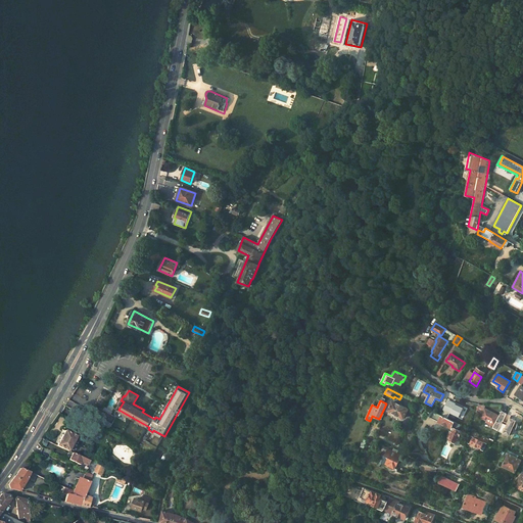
[(450,413),(459,417),(460,414),(463,408),(448,400),(443,410),(444,410),(441,416),(447,418),(450,413)]
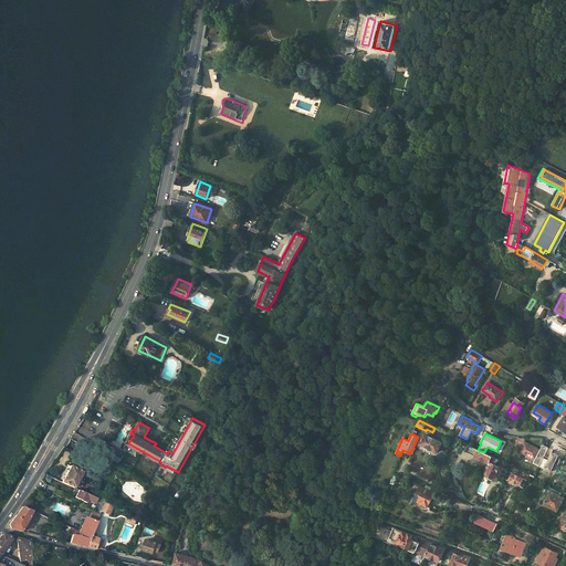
[(441,442),(426,435),(420,444),(437,452),(441,442)]
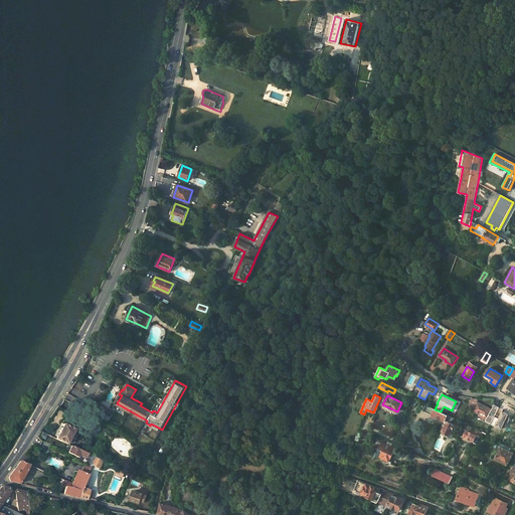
[(496,412),(498,407),(494,404),(490,410),(483,406),(483,405),(477,402),(472,410),(479,414),(478,415),(486,419),(485,420),(490,423),(496,412)]
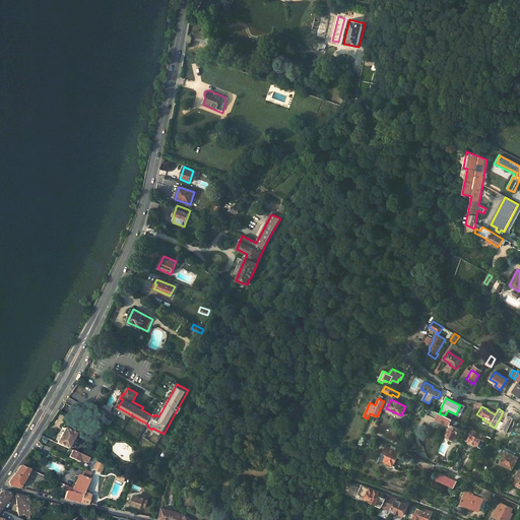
[(428,407),(426,411),(428,412),(427,414),(428,414),(428,415),(449,427),(452,419),(445,415),(439,413),(428,407)]
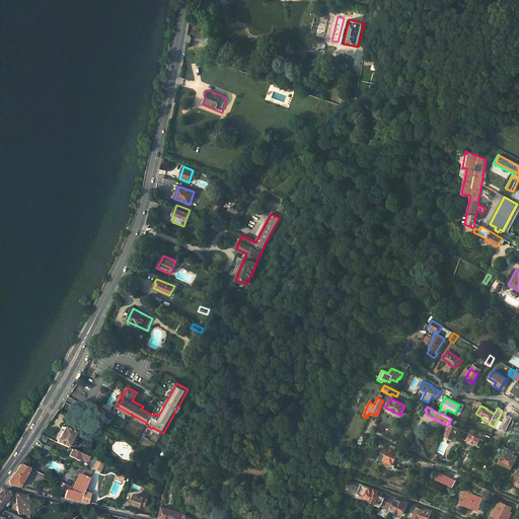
[(93,420),(84,415),(82,419),(85,421),(86,420),(92,423),(93,420)]
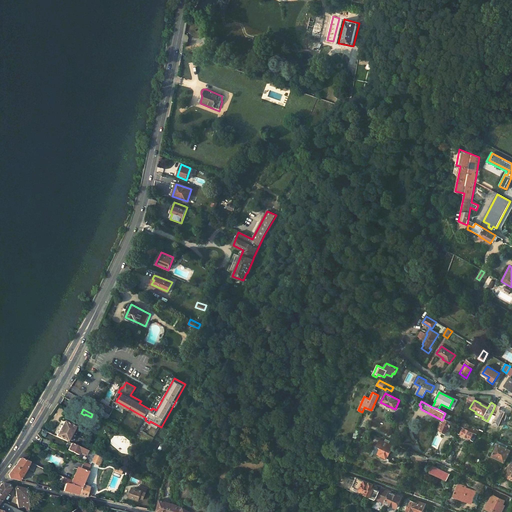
[(448,409),(446,413),(451,416),(458,419),(460,415),(450,410),(448,409)]
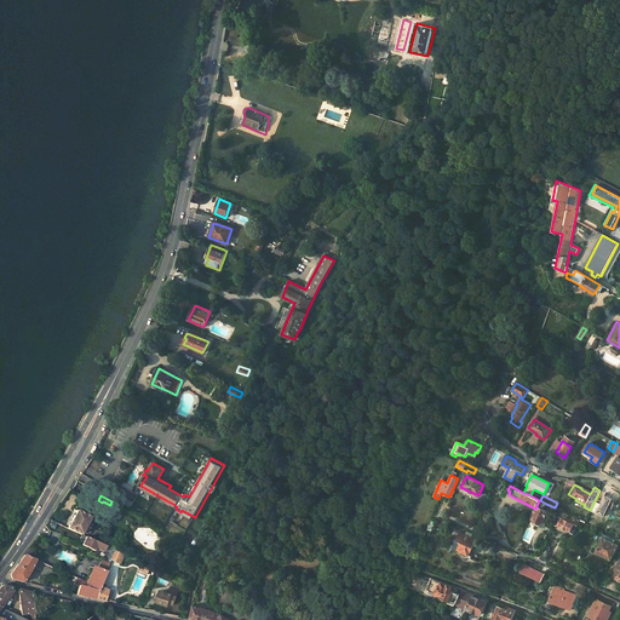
[(529,518),(532,520),(532,522),(539,526),(544,517),(545,517),(547,512),(539,509),(540,506),(544,509),(546,504),(540,500),(539,500),(535,509),(535,510),(537,510),(535,512),(534,511),(529,518)]
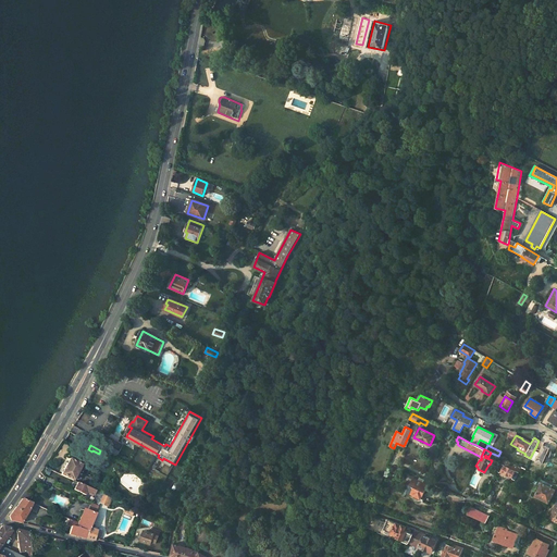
[(73,480),(81,463),(69,458),(61,475),(73,481),(73,480)]
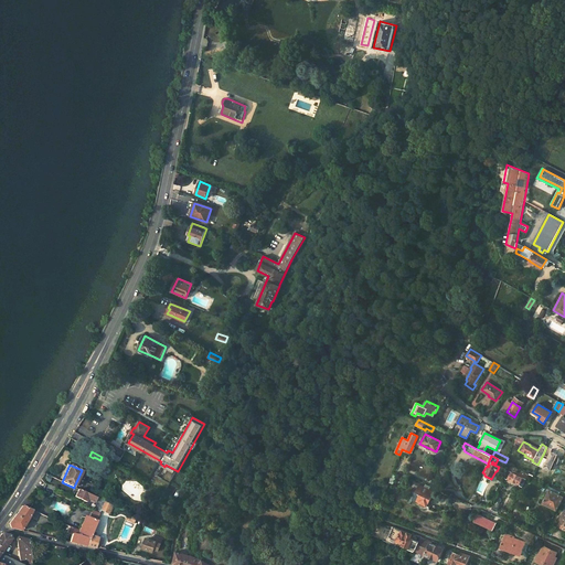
[(522,487),(529,475),(521,471),(519,476),(512,473),(514,468),(511,466),(504,479),(507,480),(508,478),(520,484),(519,486),(522,487)]
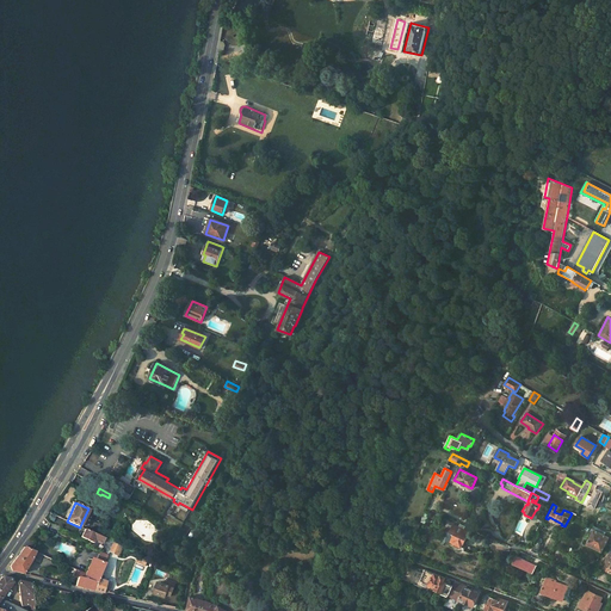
[(165,524),(178,531),(184,522),(171,514),(165,524)]
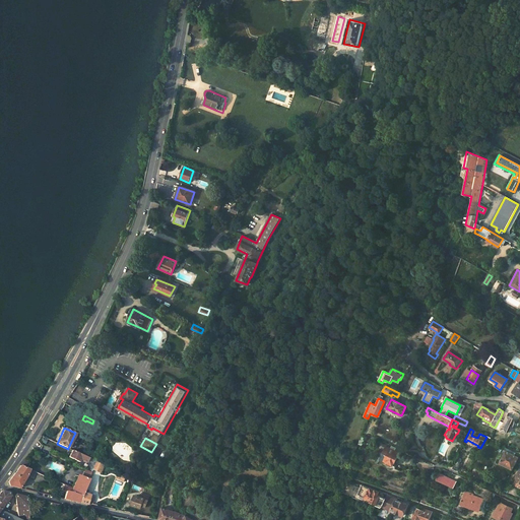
[(394,465),(399,453),(394,451),(396,448),(391,446),(390,449),(386,447),(381,459),(387,462),(387,463),(387,464),(387,465),(388,466),(389,466),(390,466),(391,466),(392,466),(393,465),(394,465)]
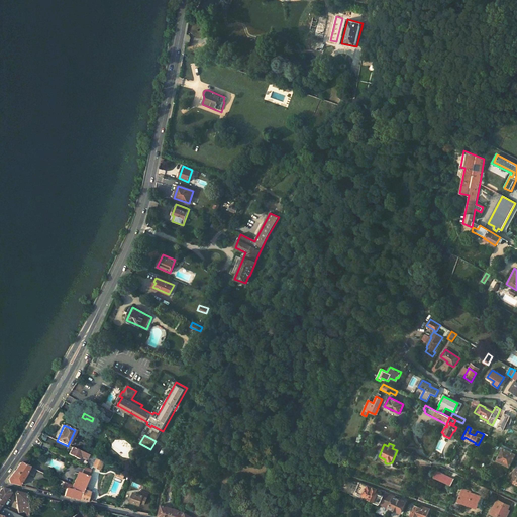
[(509,467),(515,455),(511,453),(513,449),(503,444),(499,452),(501,452),(497,460),(509,467)]
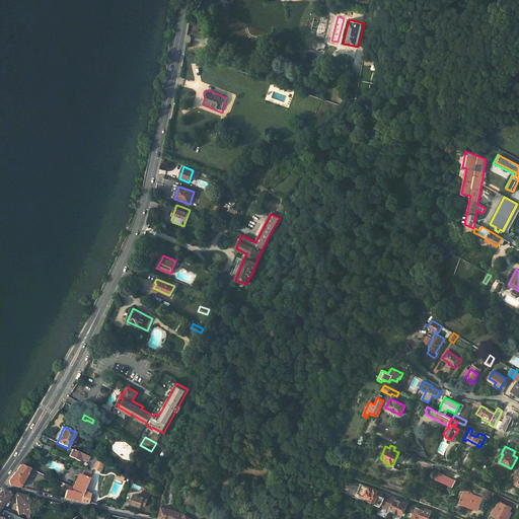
[(72,450),(70,456),(80,461),(81,459),(86,461),(88,457),(72,450)]
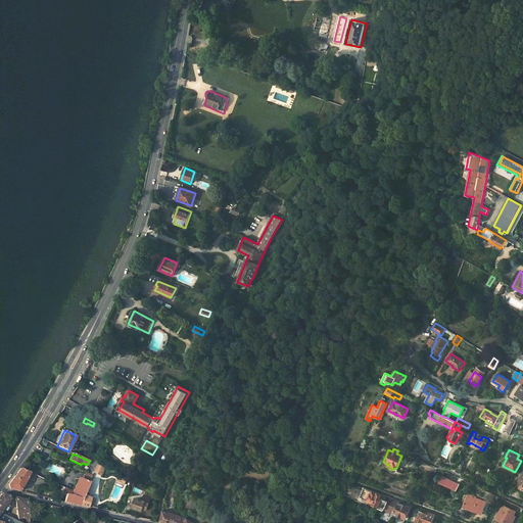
[(325,461),(327,467),(334,465),(332,459),(325,461)]
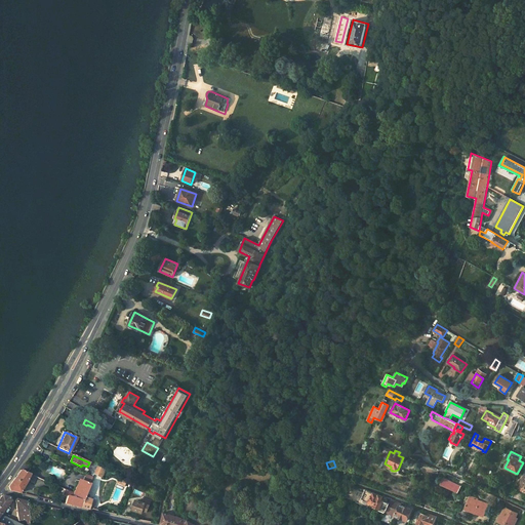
[(96,470),(94,474),(102,478),(105,470),(97,467),(96,470)]
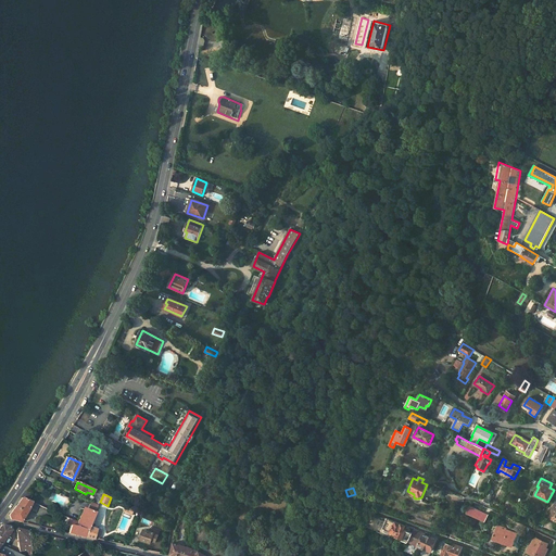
[(10,519),(22,521),(29,508),(37,512),(39,505),(33,502),(22,497),(17,504),(9,515),(10,519)]
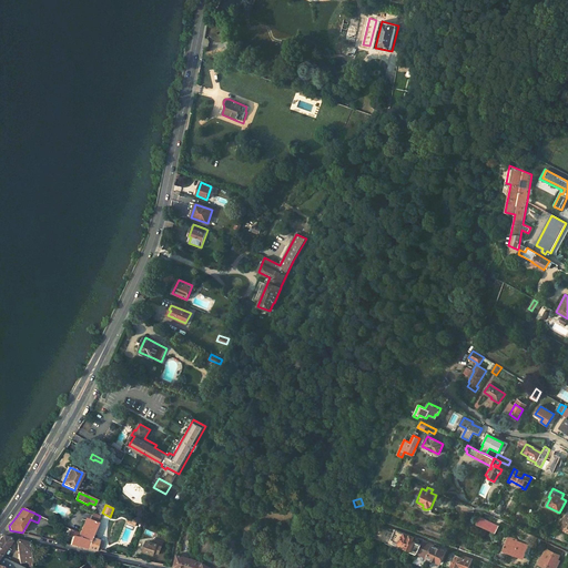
[(93,513),(90,520),(98,523),(101,516),(93,513)]
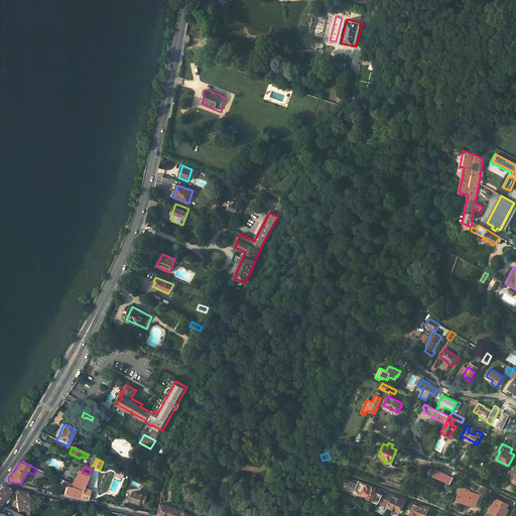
[(453,478),(436,470),(433,476),(450,484),(453,478)]
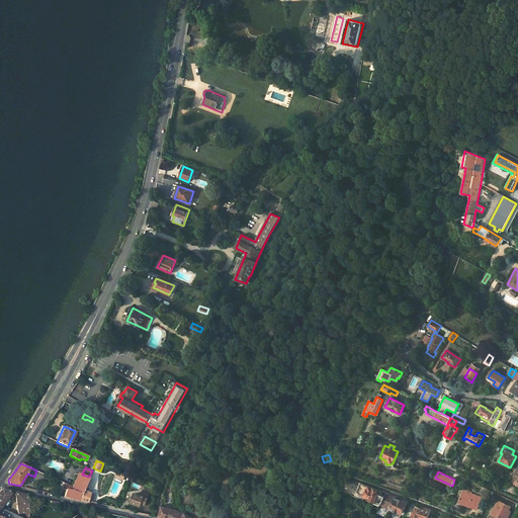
[(84,491),(89,477),(82,475),(78,473),(73,486),(71,491),(82,493),(84,491)]
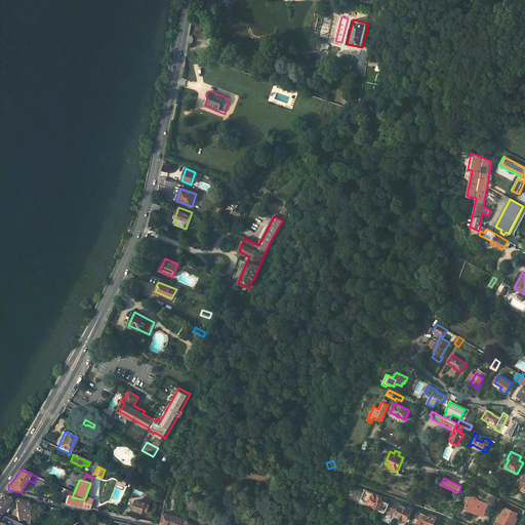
[(390,503),(385,501),(381,499),(384,496),(364,489),(362,489),(355,487),(348,497),(357,501),(357,502),(374,510),(375,508),(386,512),(388,509),(390,503)]
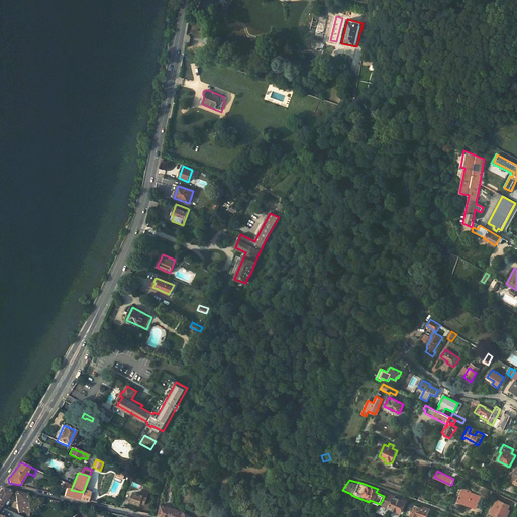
[(73,485),(65,482),(63,487),(67,488),(66,489),(71,490),(73,485)]
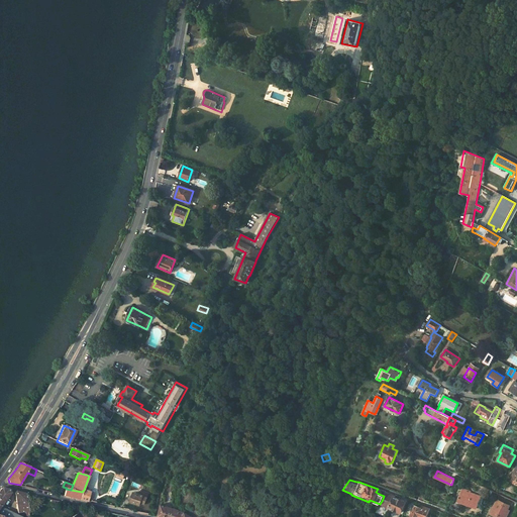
[(22,516),(2,507),(11,493),(9,490),(2,488),(0,490),(0,516),(22,516)]
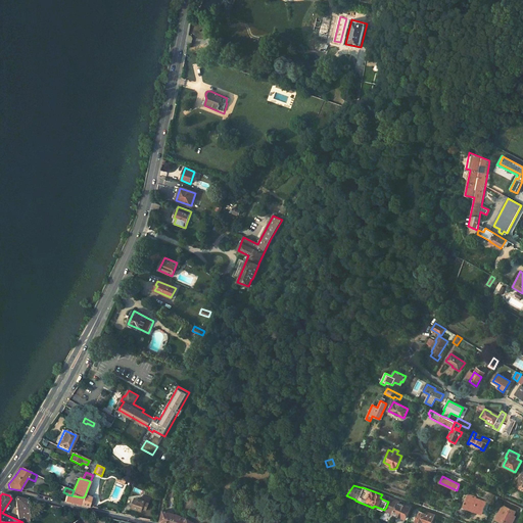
[(80,506),(83,497),(72,495),(66,494),(64,502),(80,506)]
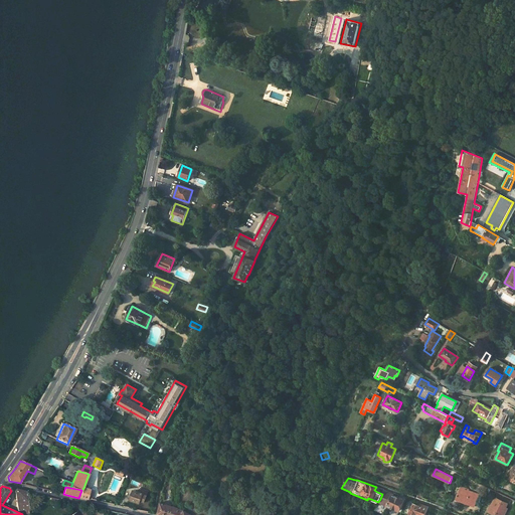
[(467,489),(462,487),(457,499),(475,506),(479,495),(466,490),(467,489)]
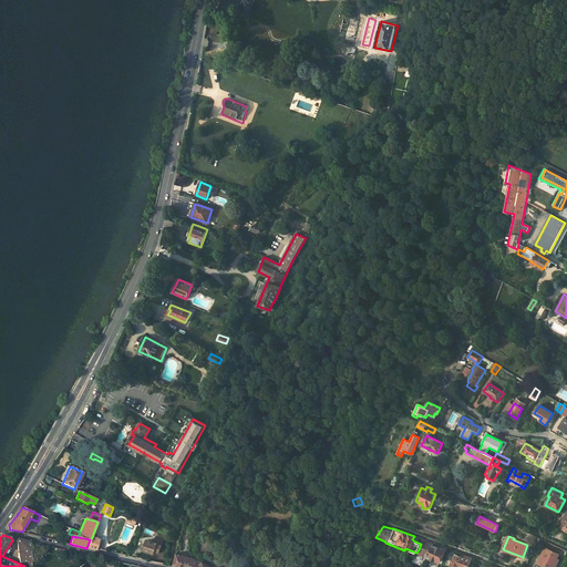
[(96,550),(96,549),(100,540),(92,537),(90,539),(86,548),(96,550)]
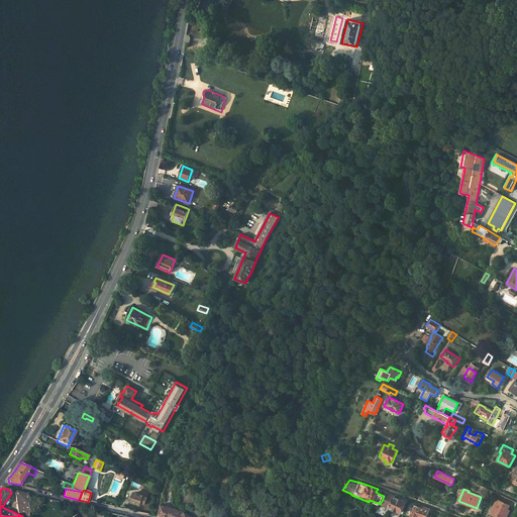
[(16,492),(15,492),(18,513),(28,511),(26,494),(16,492)]
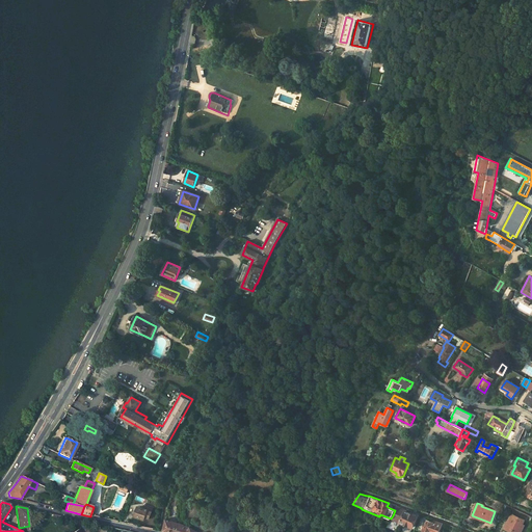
[(148,510),(138,506),(135,515),(144,520),(145,517),(149,519),(152,512),(148,511),(148,510)]
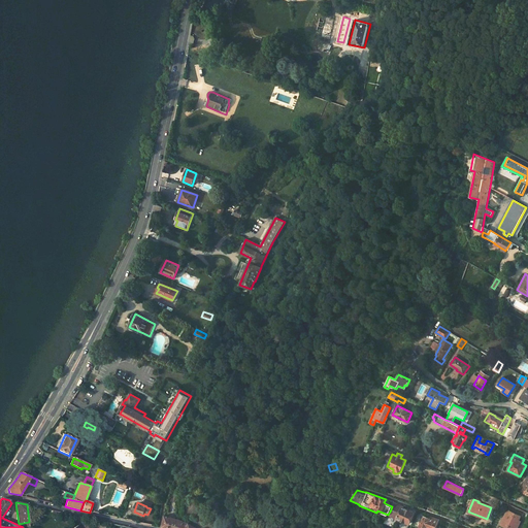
[(392,519),(405,524),(406,522),(410,523),(415,513),(402,507),(400,513),(399,513),(397,512),(401,507),(393,504),(392,506),(390,512),(394,514),(392,519)]
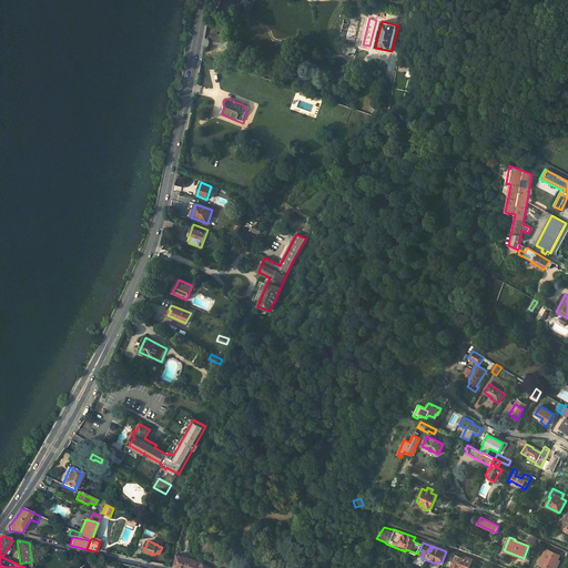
[(559,555),(548,549),(540,565),(548,567),(555,567),(559,560),(557,559),(559,555)]
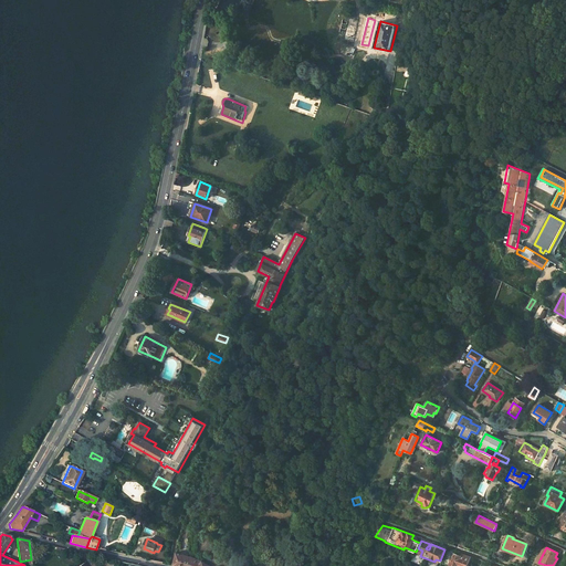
[(210,565),(202,559),(201,561),(191,556),(177,552),(175,565),(178,565),(210,565)]
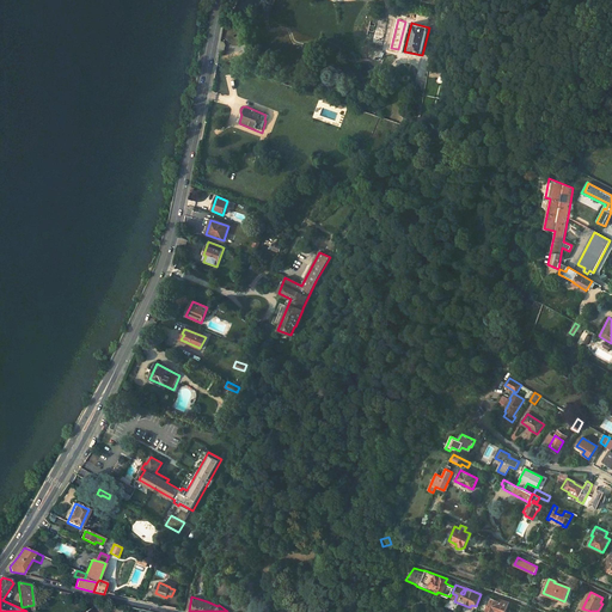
[(501,599),(500,601),(491,599),(487,611),(489,611),(505,611),(507,609),(509,603),(501,599)]
